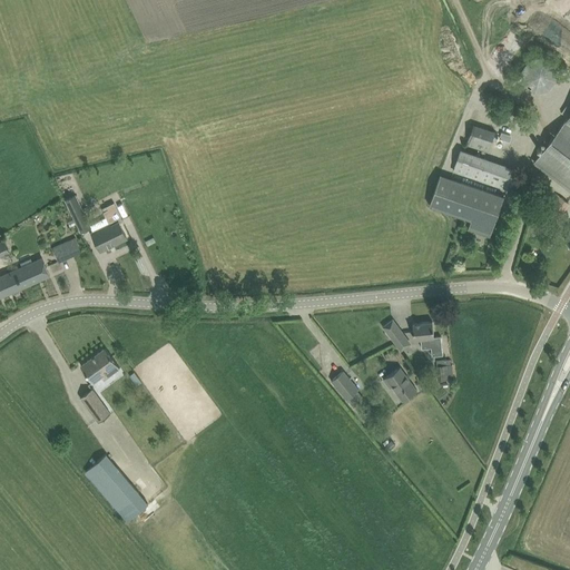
[(521,68),(522,76),(523,82),(534,90),(540,90),(548,89),(552,85),(557,78),(556,72),(554,65),(550,60),(544,56),(537,57),(530,57),(524,64),(521,68)]
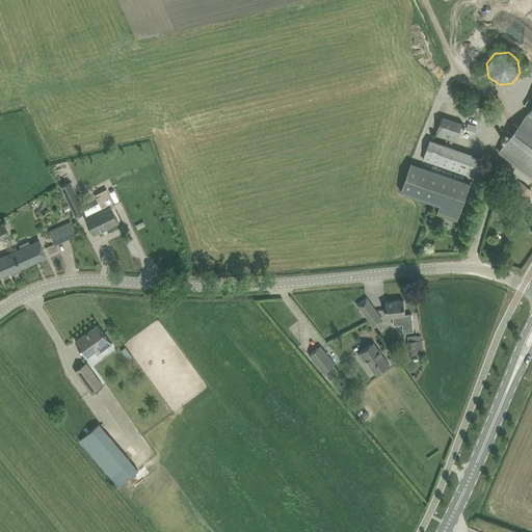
[(531,110),(531,109),(500,150),(531,175),(531,216),(527,223),(531,227),(531,110)]
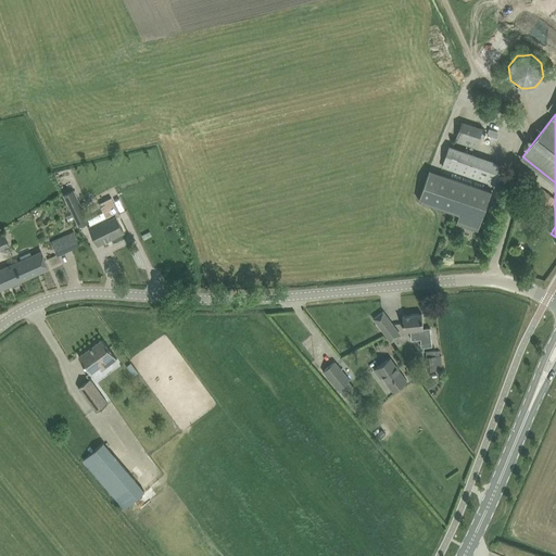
[(454,141),(476,148),(483,127),(462,119),(454,141)]
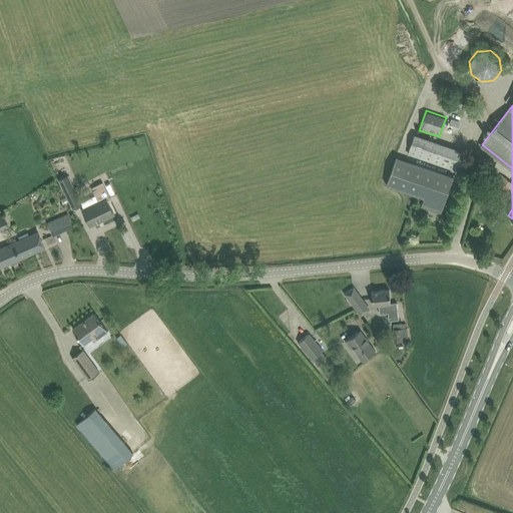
[(430,161),(437,141),(414,133),(407,153),(430,161)]
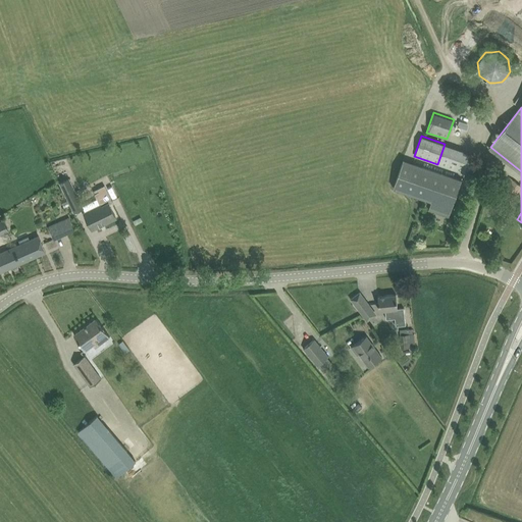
[(469,175),(475,154),(468,152),(461,172),(469,175)]
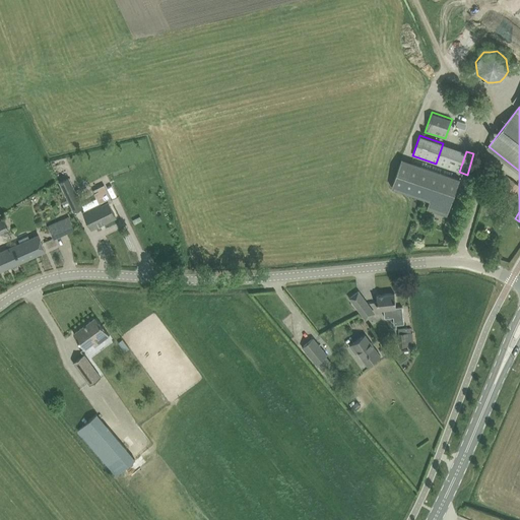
[(425,209),(445,215),(458,179),(400,158),(390,187),(428,200),(425,209)]
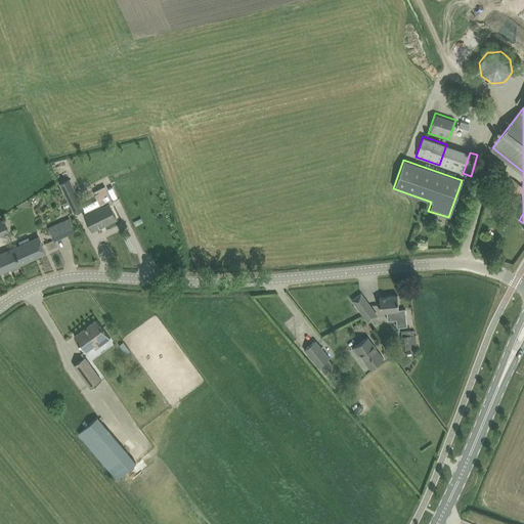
[(511,186),(506,192),(514,199),(519,191),(520,192),(523,187),(512,177),(508,183),(511,186)]
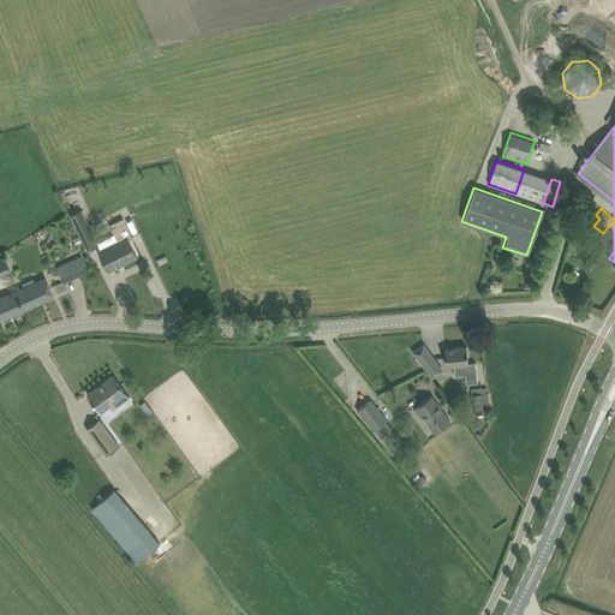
[(70,215),(87,250),(99,245),(82,209),(70,215)]
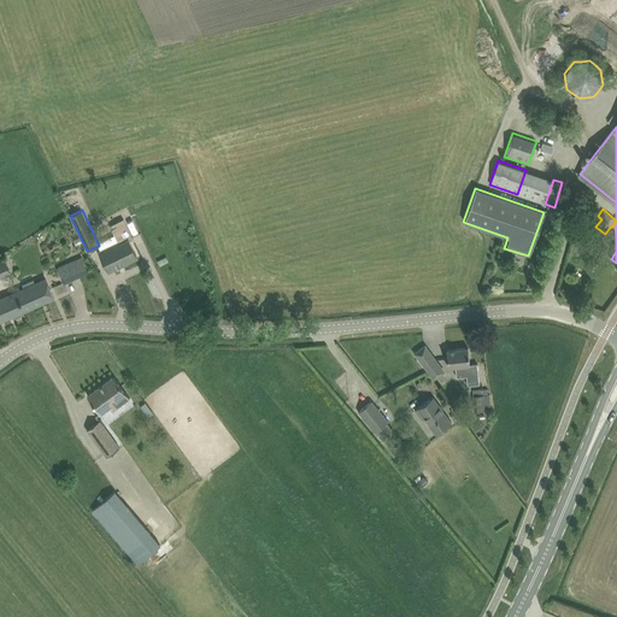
[(117,227),(112,228),(118,242),(100,252),(104,259),(109,270),(136,257),(129,241),(133,240),(123,219),(115,223),(117,227)]
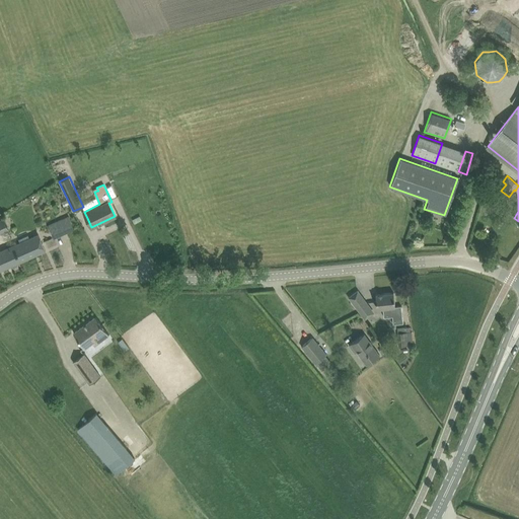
[(49,224),(54,237),(74,229),(68,216),(49,224)]
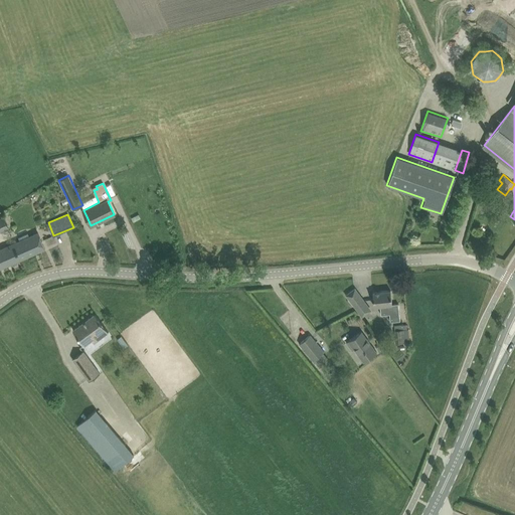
[(0,217),(0,231),(8,228),(4,216),(0,217)]
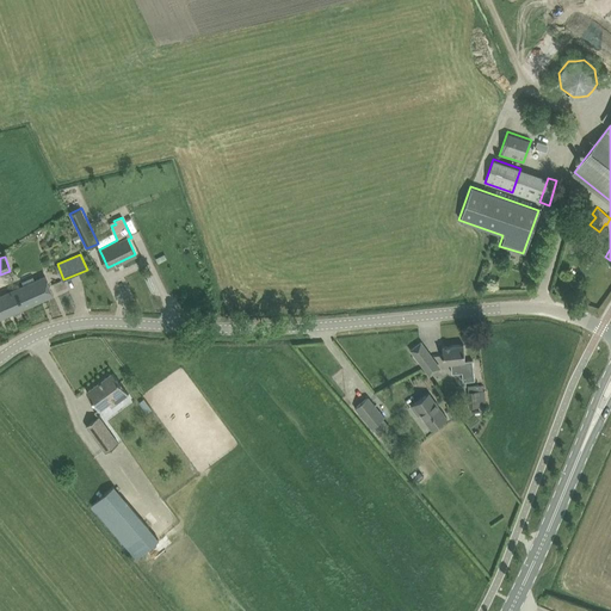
[(45,276),(35,281),(34,277),(23,282),(24,285),(0,296),(0,318),(54,295),(45,276)]
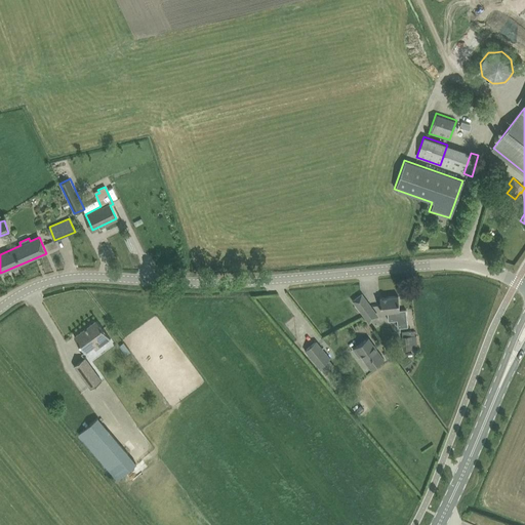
[(353,300),(359,309),(366,317),(374,311),(362,294),(353,300)]
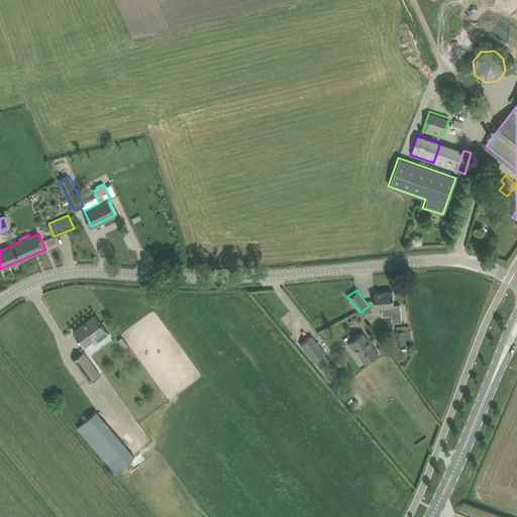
[(382,307),(382,316),(391,315),(391,323),(401,322),(400,305),(394,306),(392,291),(375,293),(376,307),(382,307)]
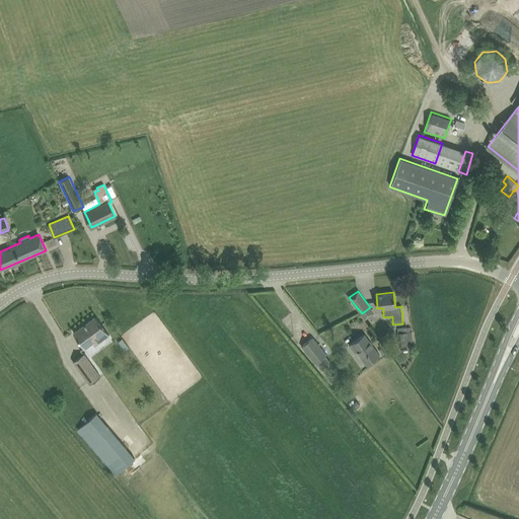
[(74,332),(85,348),(99,337),(101,340),(109,335),(96,316),(74,332)]
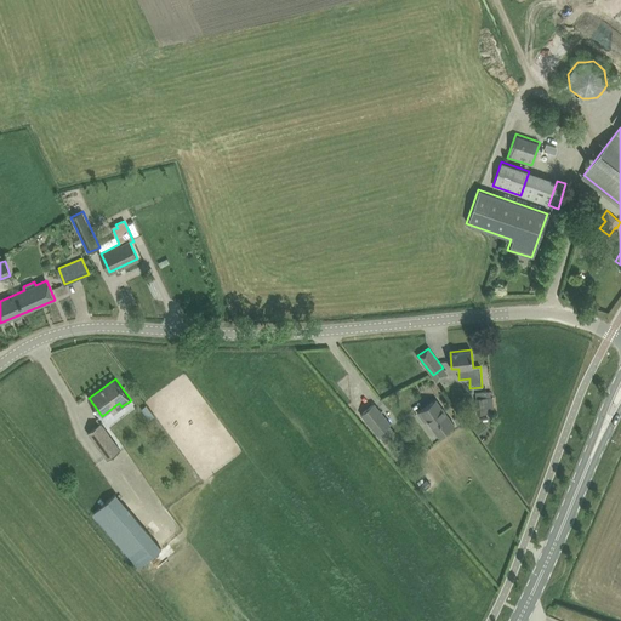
[(476,398),(477,414),(495,411),(493,397),(491,397),(490,391),(486,392),(486,391),(476,392),(476,398)]
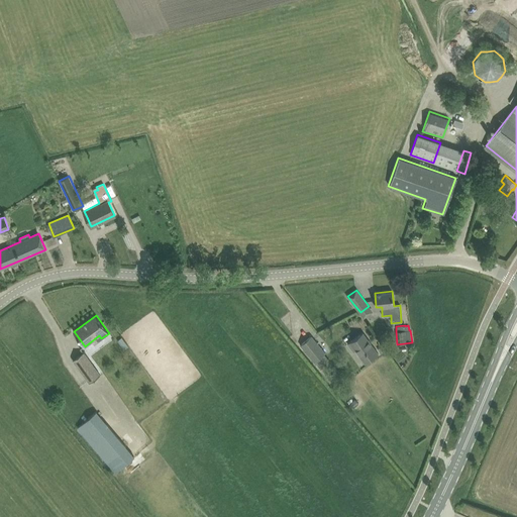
[(355,350),(365,362),(377,352),(364,333),(347,343),(353,351),(355,350)]
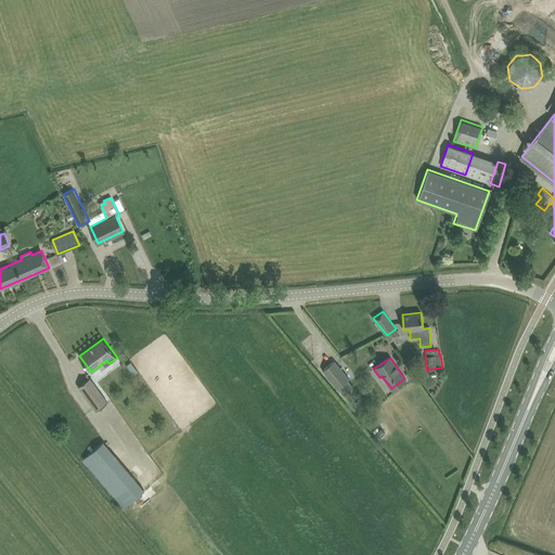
[(322,371),(337,388),(349,379),(334,361),(322,371)]
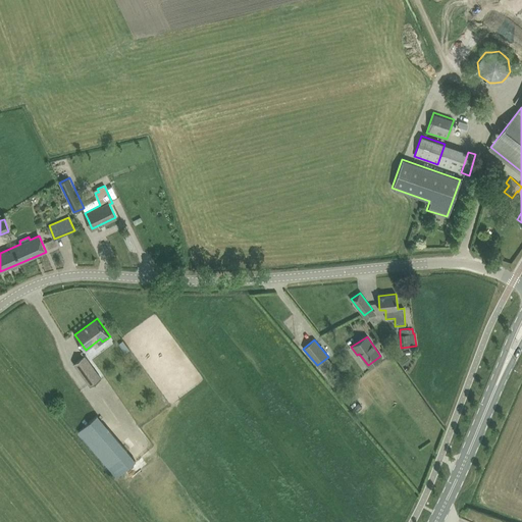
[(73,363),(91,386),(101,378),(85,356),(73,363)]
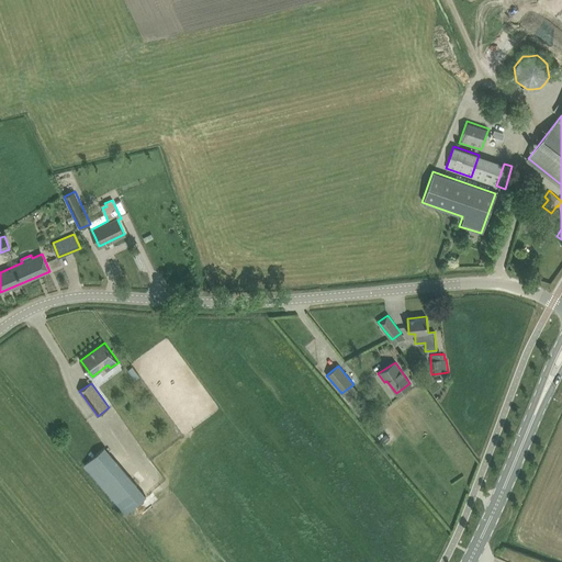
[(378,419),(370,426),(375,433),(384,426),(378,419)]
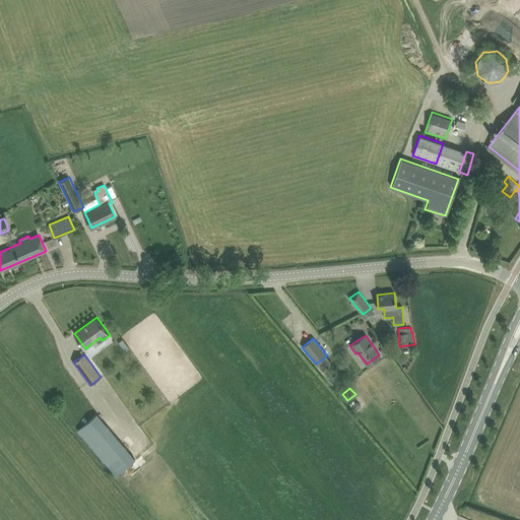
[(117,474),(135,459),(96,413),(78,430),(117,474)]
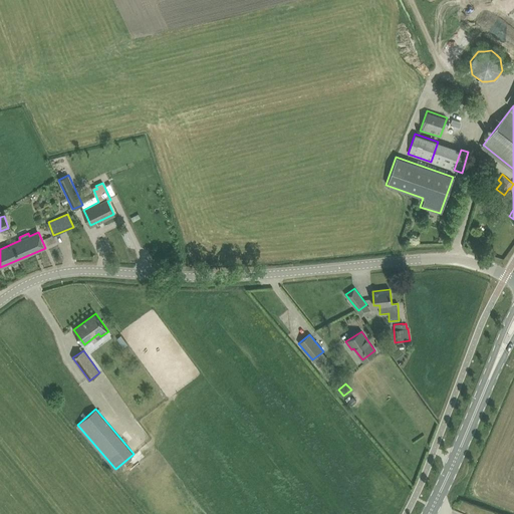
All buildings are outlined.
